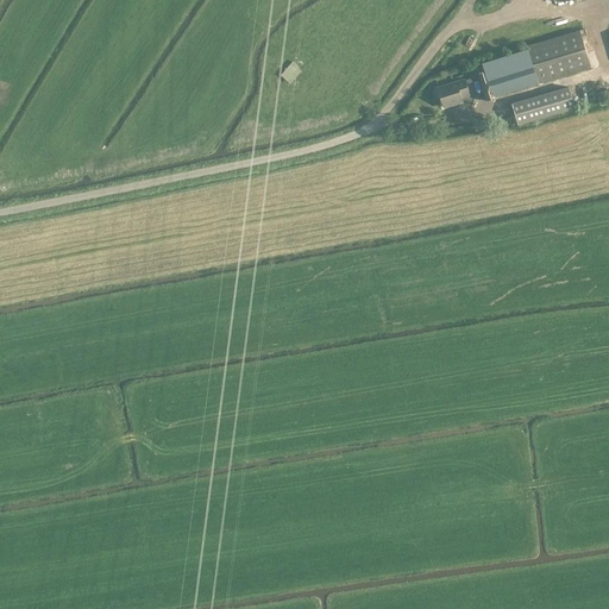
[(539,83),(591,68),(581,31),(527,46),(528,52),(500,61),(500,60),(483,64),(485,74),(478,75),(487,101),(497,98),(497,96),(539,83)]
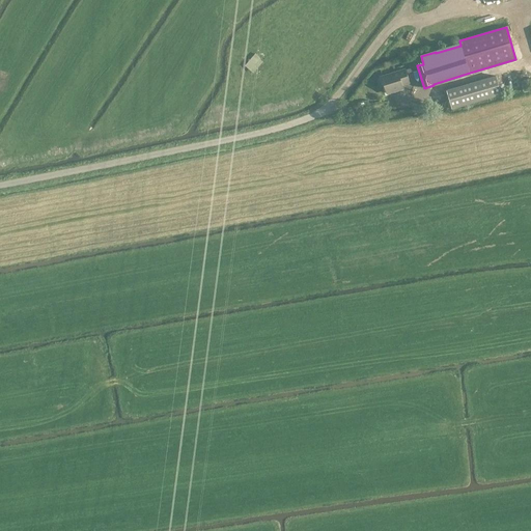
[(513,49),(516,57),(522,56),(520,47),(513,49)]
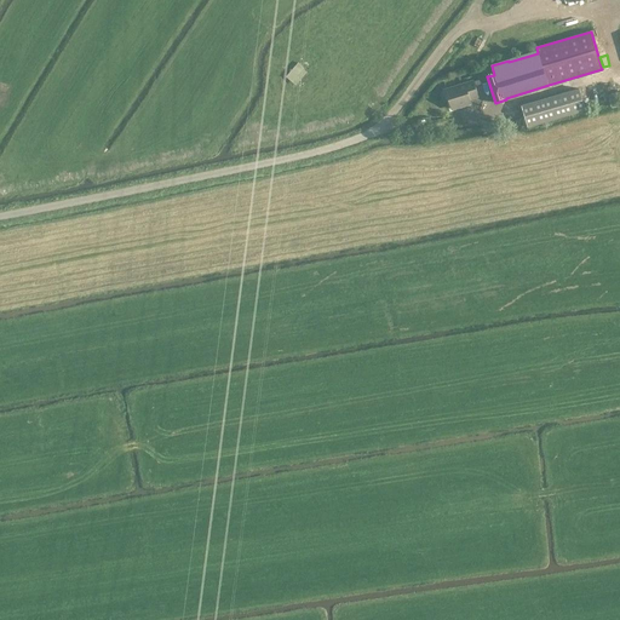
[(300,63),(285,78),(297,90),(313,75),(300,63)]
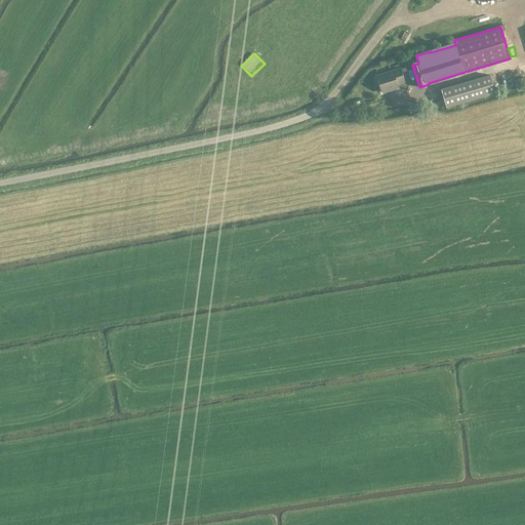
[(377,77),(382,93),(399,88),(398,84),(405,82),(401,70),(377,77)]
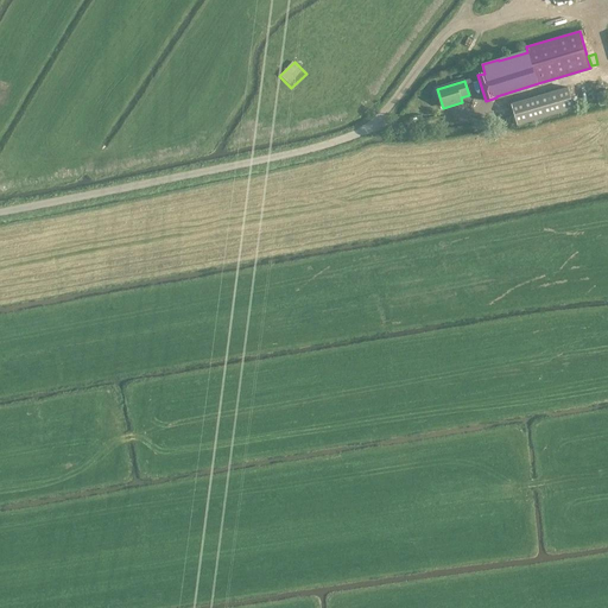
[(511,105),(518,125),(552,114),(575,108),(568,87),(511,105)]
